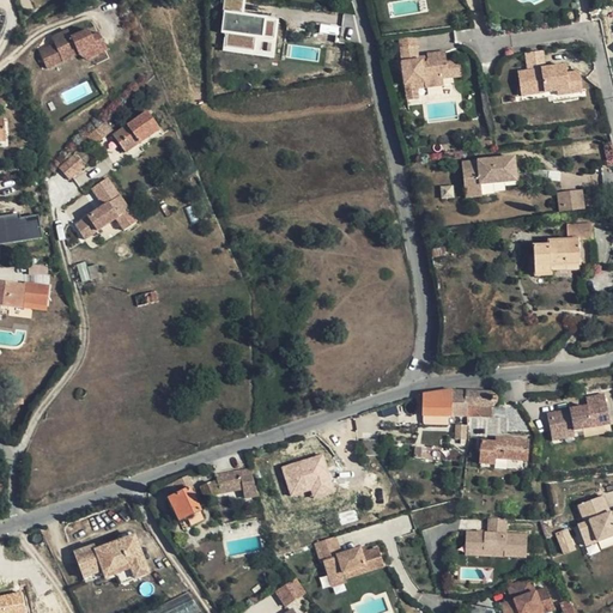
[(277,17),(244,13),(244,0),(223,0),(222,34),(226,34),(225,52),(273,56),(277,17)]
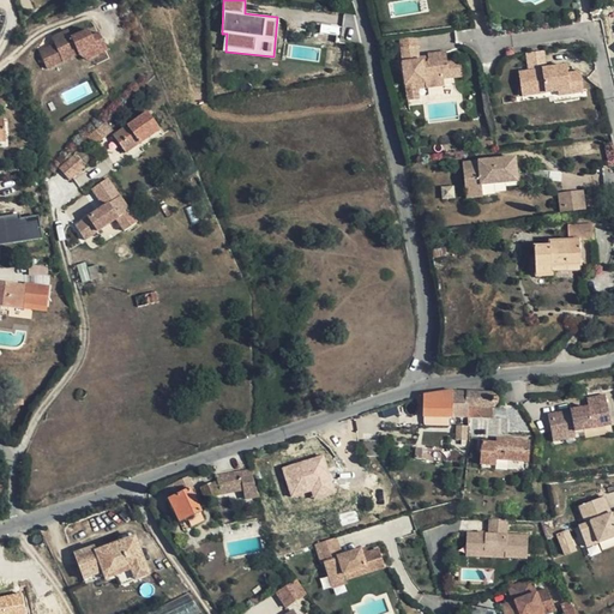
[(55,46),(40,53),(47,70),(78,55),(86,61),(107,53),(98,34),(90,37),(88,31),(71,38),(67,31),(52,38),(55,46)]
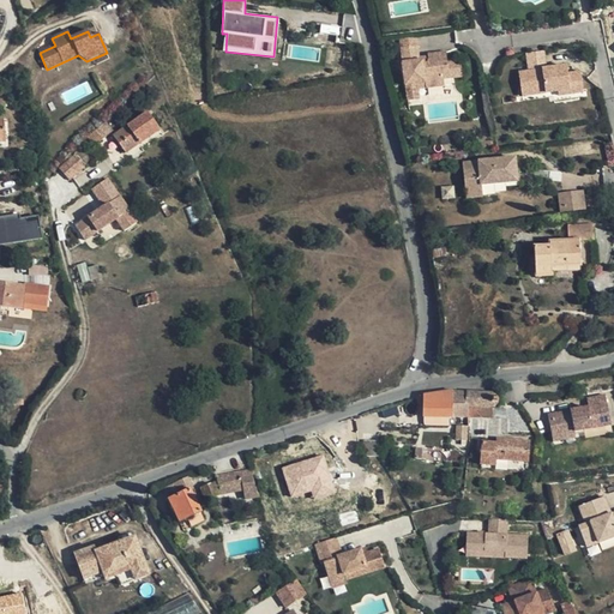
[(395,35),(396,46),(414,42),(411,32),(395,35)]
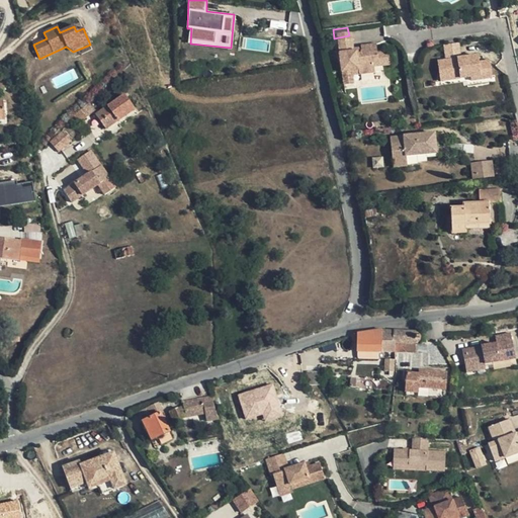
[(349,35),(334,38),(340,71),(356,68),(356,73),(372,70),(372,64),(389,61),(386,48),(374,50),(373,41),(358,44),(359,51),(351,52),(349,35)]
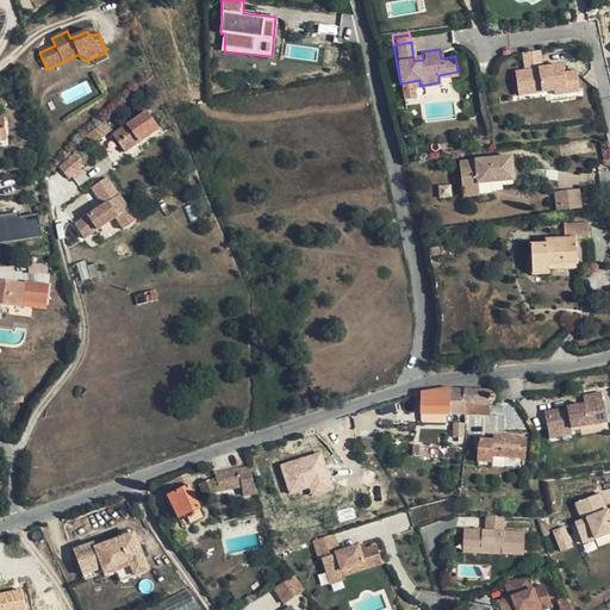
[(539,48),(522,50),(524,67),(515,68),(517,82),(529,81),(530,86),(541,85),(541,89),(554,88),(564,87),(565,92),(579,91),(576,69),(564,70),(561,62),(542,66),(539,48)]
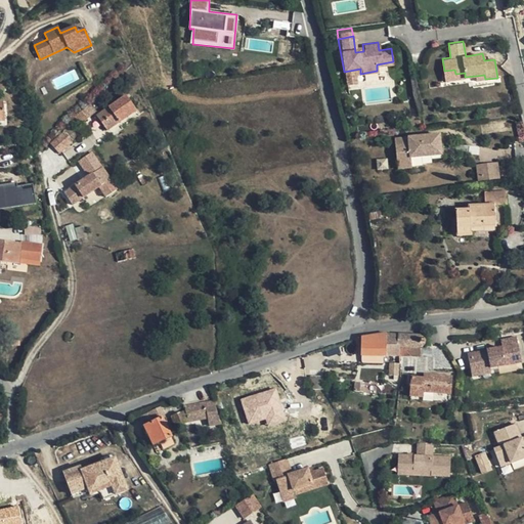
[(360,69),(344,72),(345,84),(354,83),(354,75),(360,74),(360,69)]
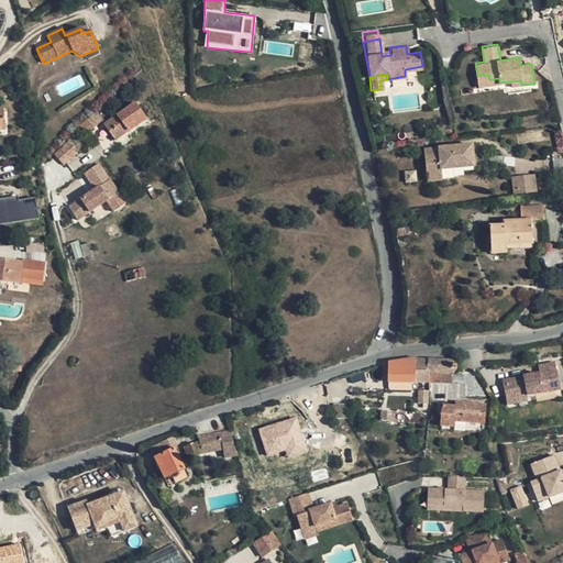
[(478,86),(499,83),(499,78),(489,79),(488,75),(477,76),(478,86)]
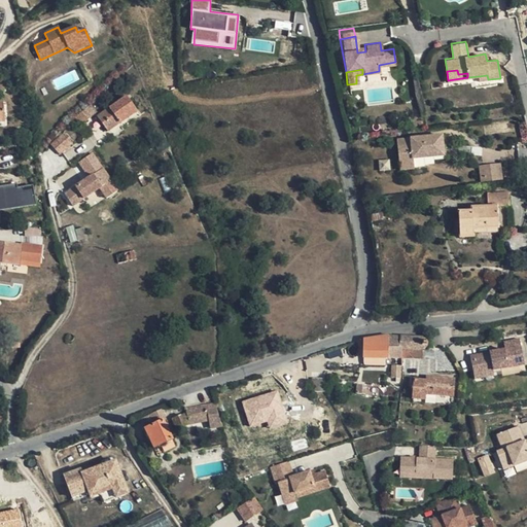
[(136,110),(126,97),(99,116),(108,131),(136,110)]
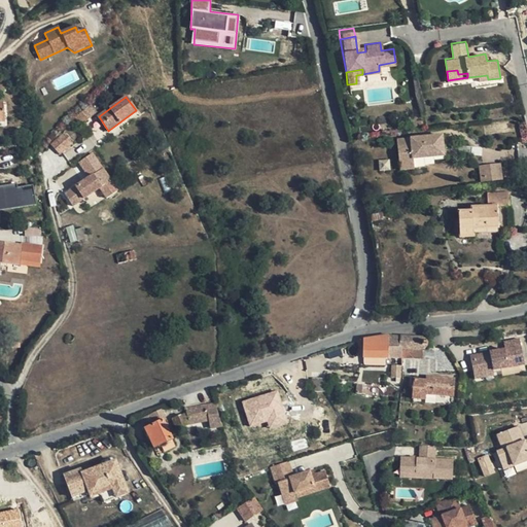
[(92,104),(86,108),(93,115),(98,111),(92,104)]
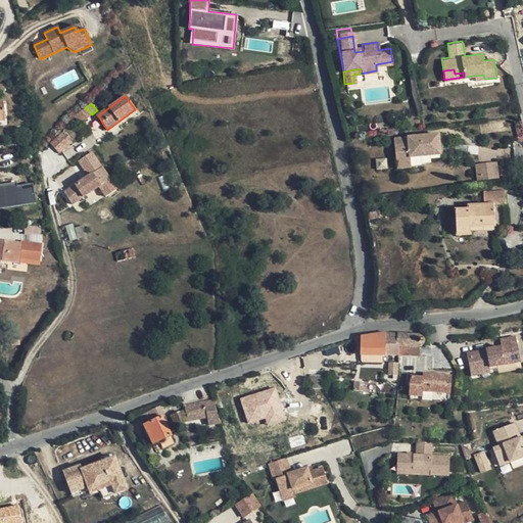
[(86,107),(78,114),(84,121),(92,114),(86,107)]
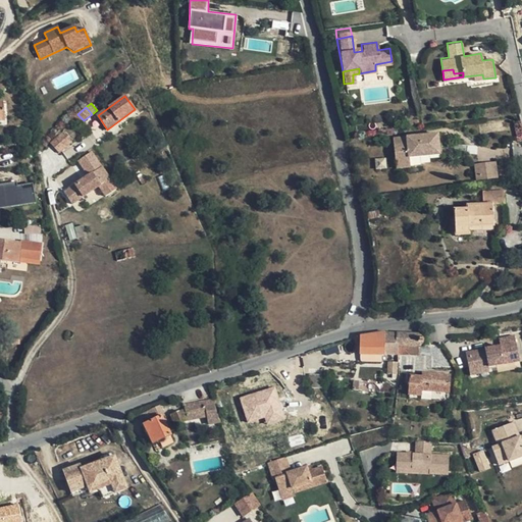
[(77,114),(65,125),(70,131),(84,120),(77,114)]
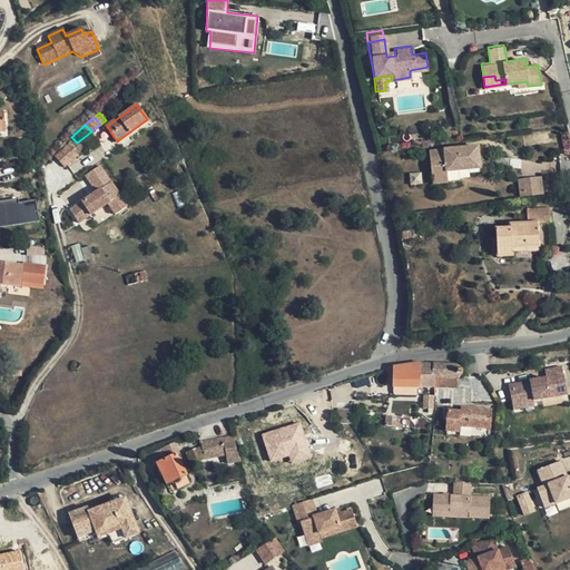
[(78,153),(68,140),(56,153),(66,164),(78,153)]
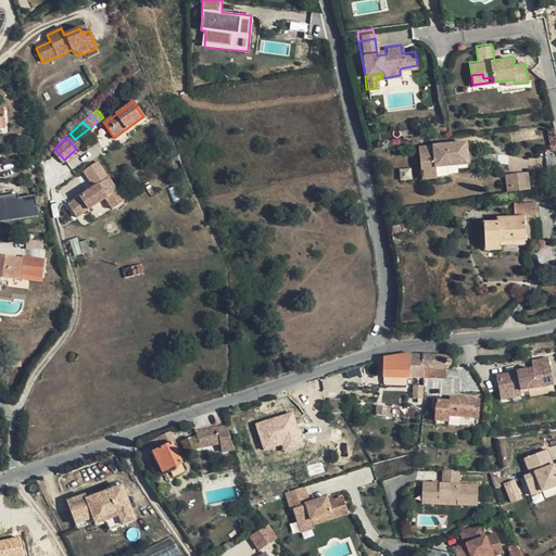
[(468,168),(466,147),(465,147),(418,151),(420,177),(436,176),(436,172),(468,168)]
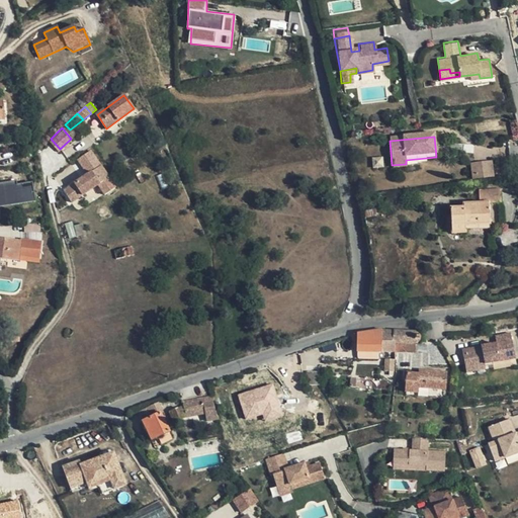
[(108,176),(90,149),(77,158),(88,173),(65,190),(72,201),(98,183),(108,176)]
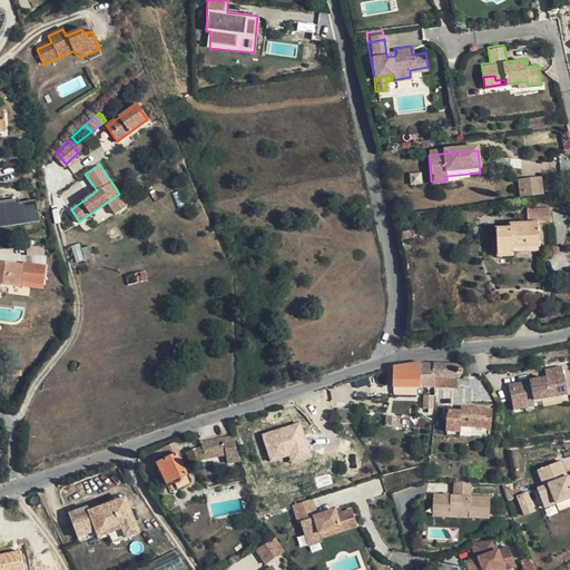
[(548,177),(524,180),(527,198),(550,195),(548,177)]
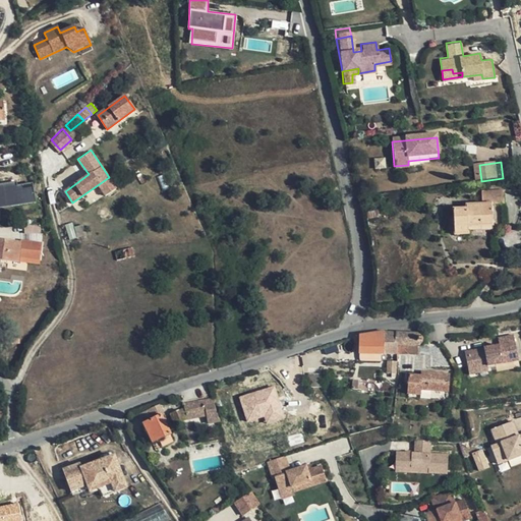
[(109,177),(99,184),(106,195),(116,187),(109,177)]
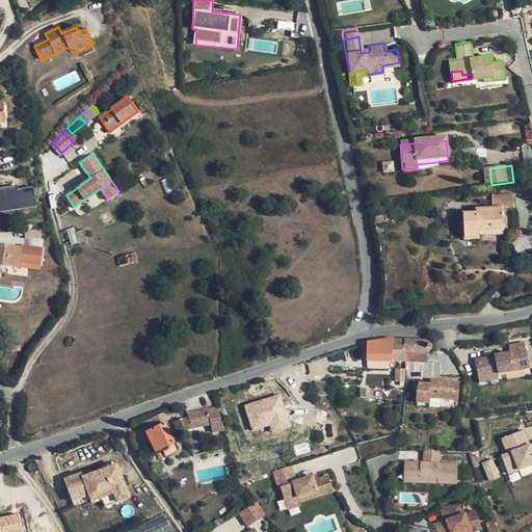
[(0,187),(0,211),(36,205),(32,185),(16,188),(15,184),(0,187)]
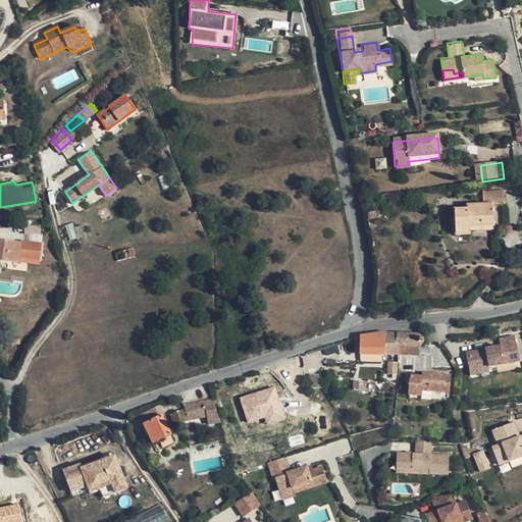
[(467,209),(455,210),(456,235),(469,235),(469,231),(493,229),(492,204),(505,204),(504,190),(482,191),(482,204),(467,206),(467,209)]
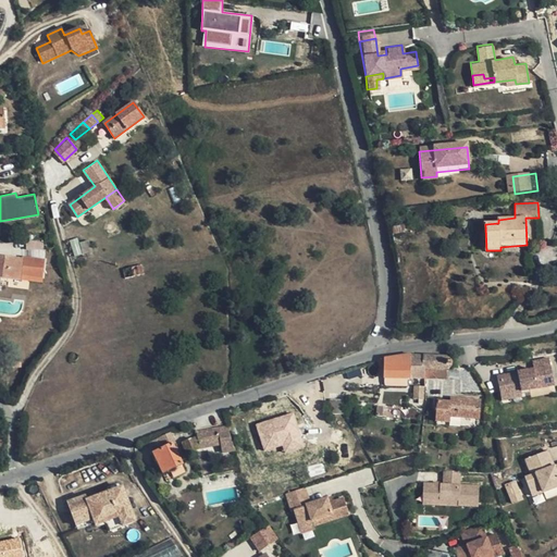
[(42,239),(27,239),(26,248),(42,248),(42,239)]
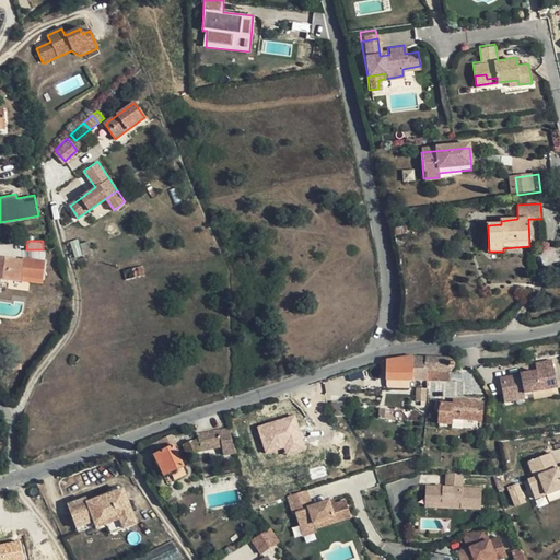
[(45,263),(22,259),(0,256),(0,278),(19,281),(42,284),(45,263)]
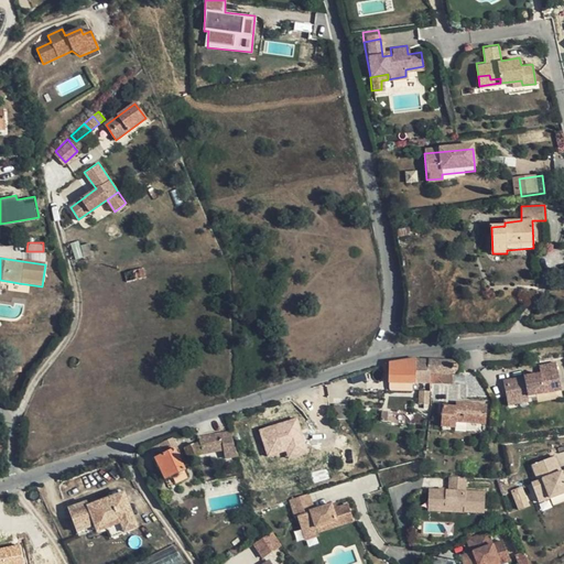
[(123,273),(127,282),(143,279),(140,269),(123,273)]
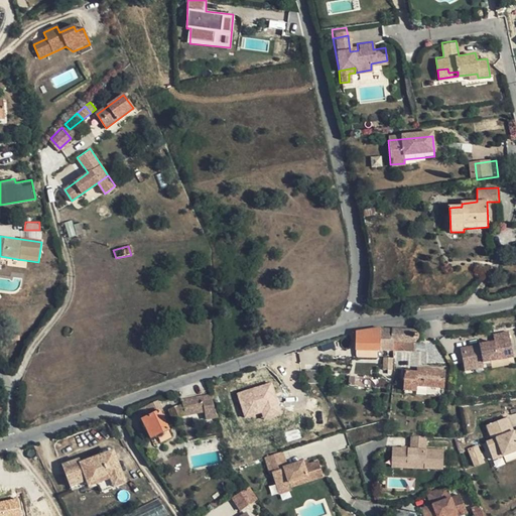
[(382,328),(380,329),(380,340),(391,341),(392,329),(382,328)]
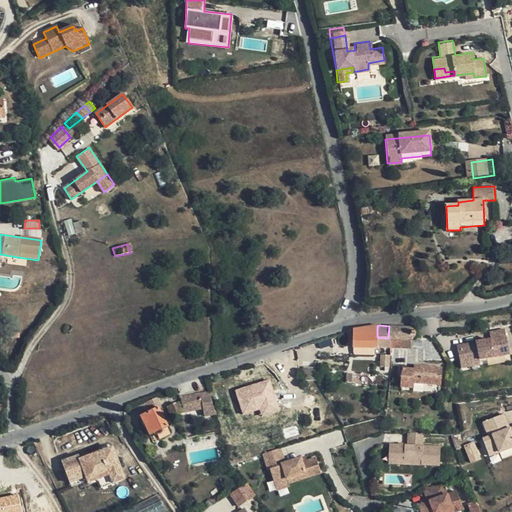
[(377,326),(353,330),(353,337),(353,347),(355,348),(355,355),(371,355),(372,348),(376,348),(390,348),(390,339),(388,339),(388,338),(377,337),(377,326)]
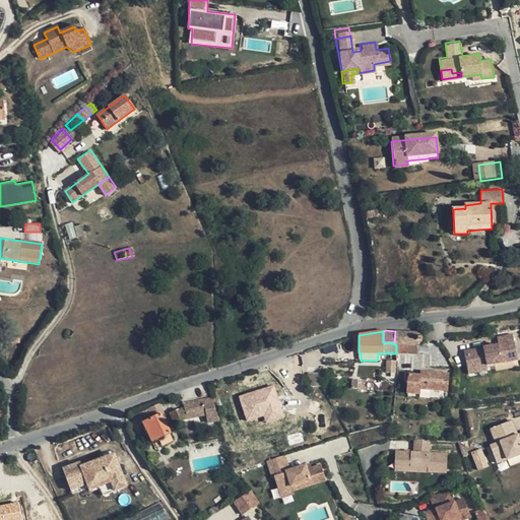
[(420,342),(421,341),(421,337),(420,335),(418,333),(395,331),(394,343),(394,344),(396,344),(415,344),(416,343),(418,343),(420,342)]
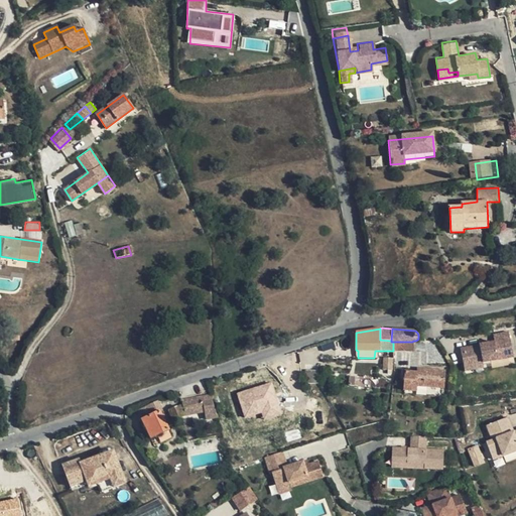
[(498,342),(462,349),(463,355),(470,353),(472,365),(483,363),(514,357),(510,332),(496,335),(498,342)]
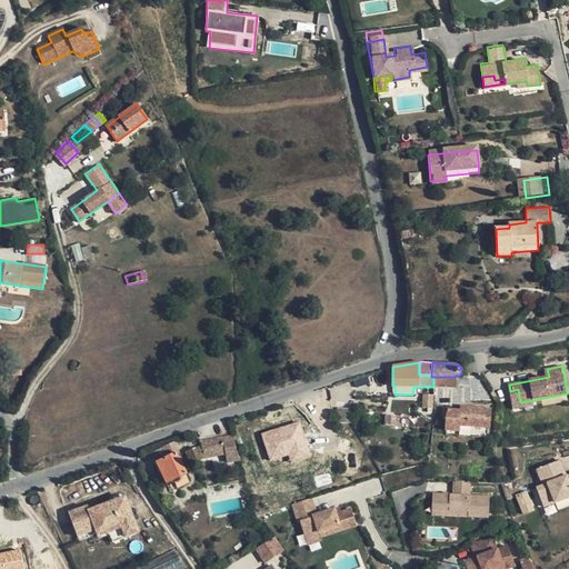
[(456,376),(455,377),(456,388),(467,389),(467,382),(467,380),(461,373),(460,375),(458,376),(456,376)]
